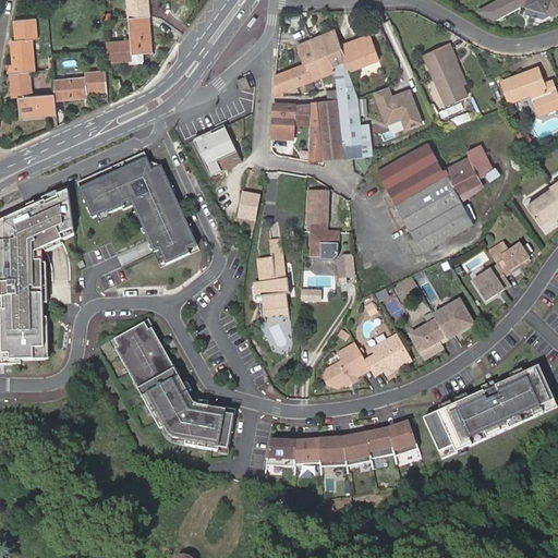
[(122,0),(124,24),(149,23),(147,0),(122,0)]
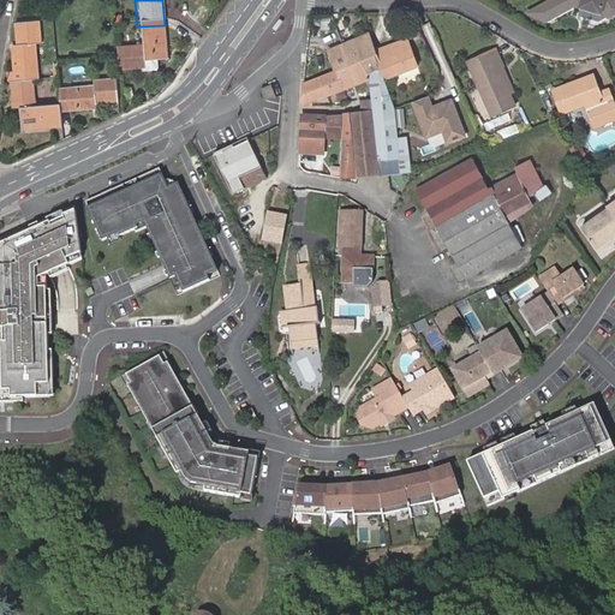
[(614,0),(554,0),(529,13),(545,22),(579,4),(583,5),(581,7),(602,12),(603,10),(605,11),(609,17),(614,12),(614,0)]
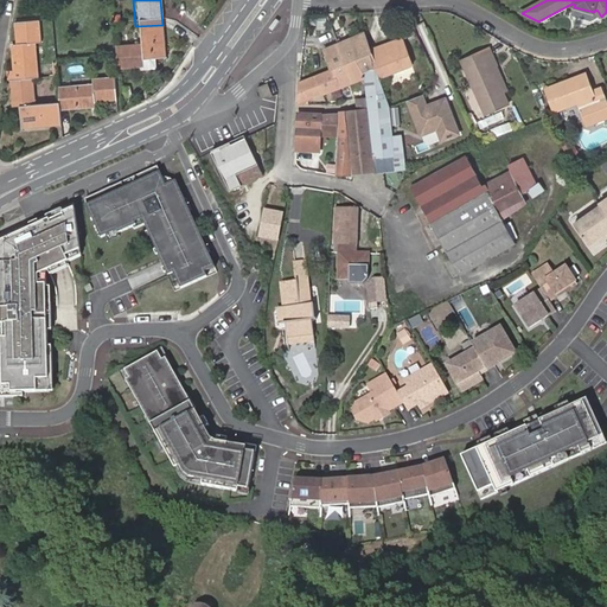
[(31,84),(36,84),(32,52),(38,52),(36,25),(14,27),(17,55),(10,55),(13,87),(31,84)]
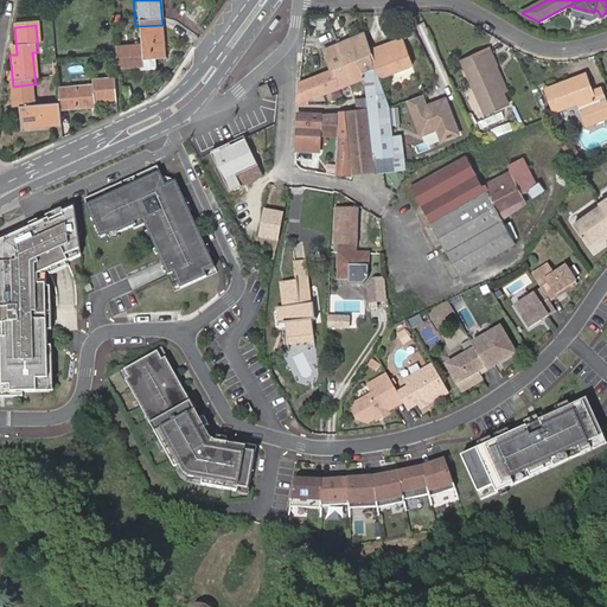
[(155,71),(154,61),(166,61),(163,25),(135,26),(138,50),(114,51),(116,74),(139,71),(139,74),(155,71)]
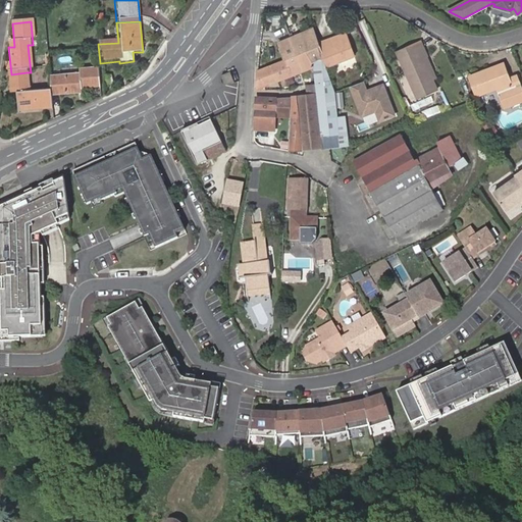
[(278,43),(285,59),(306,51),(312,63),(313,66),(315,85),(317,94),(306,95),(291,97),(290,118),(289,150),(322,146),(322,147),(348,145),(345,115),(337,116),(334,91),(326,66),(355,56),(346,34),(318,44),(312,29),(278,43)]
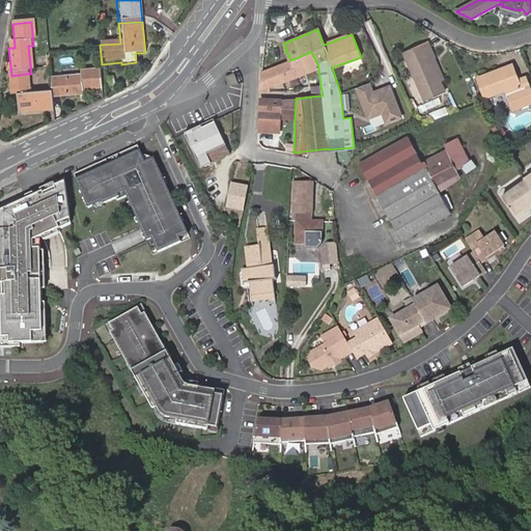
[(431,61),(436,59),(429,44),(403,55),(425,103),(446,93),(441,83),(431,61)]
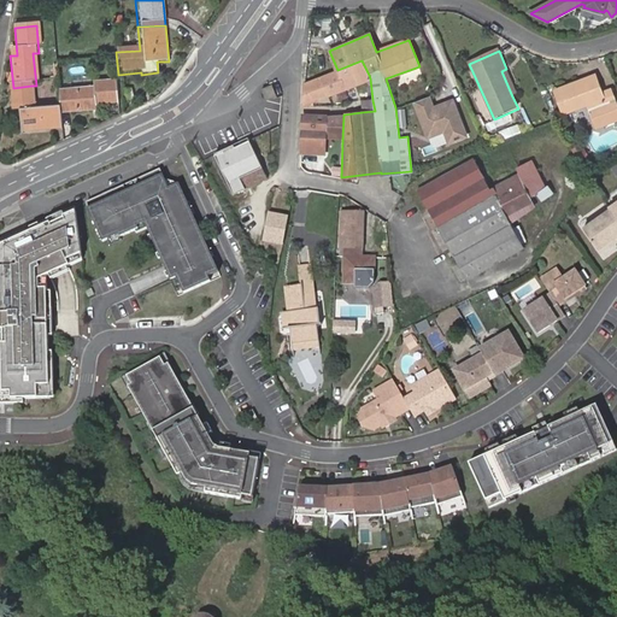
[(362,60),(338,70),(345,88),(370,78),(369,75),(362,60)]
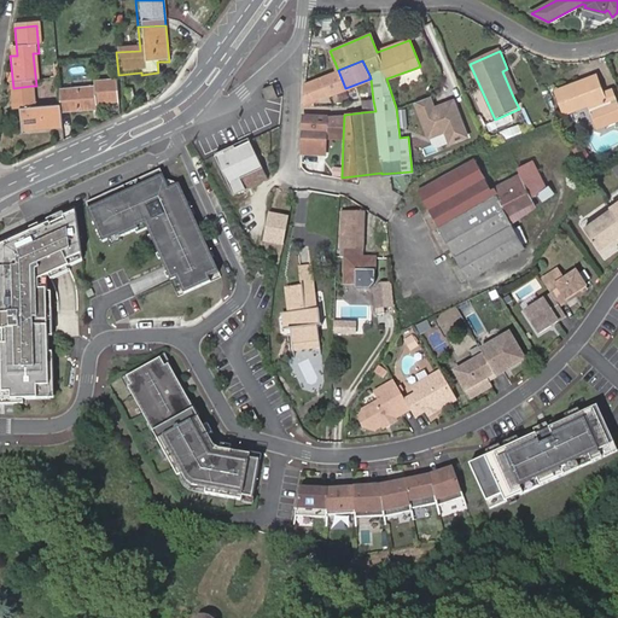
[(519,94),(507,69),(502,71),(513,97),(519,94)]
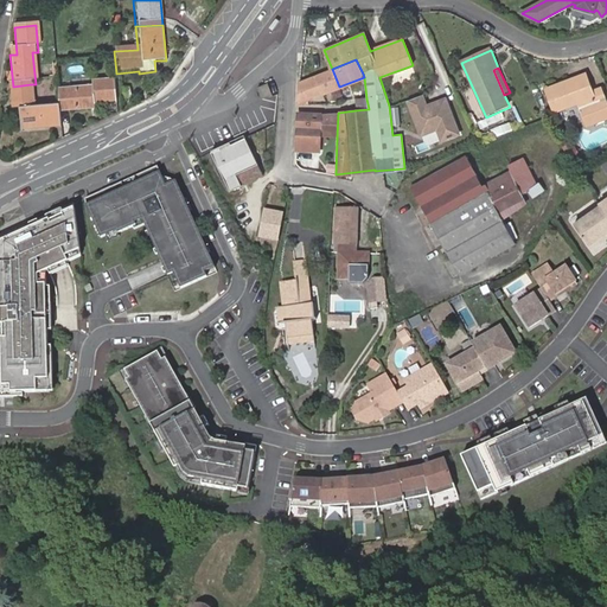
[(332,69),(298,82),(298,103),(339,87),(332,69)]
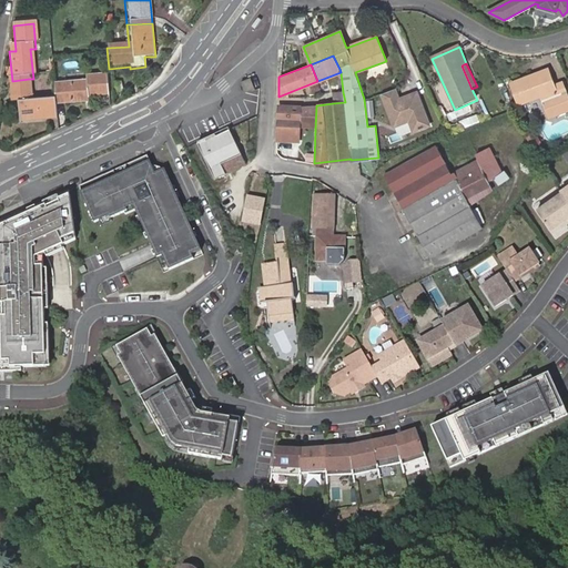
[(548,70),(533,78),(534,80),(550,73),(548,70)]
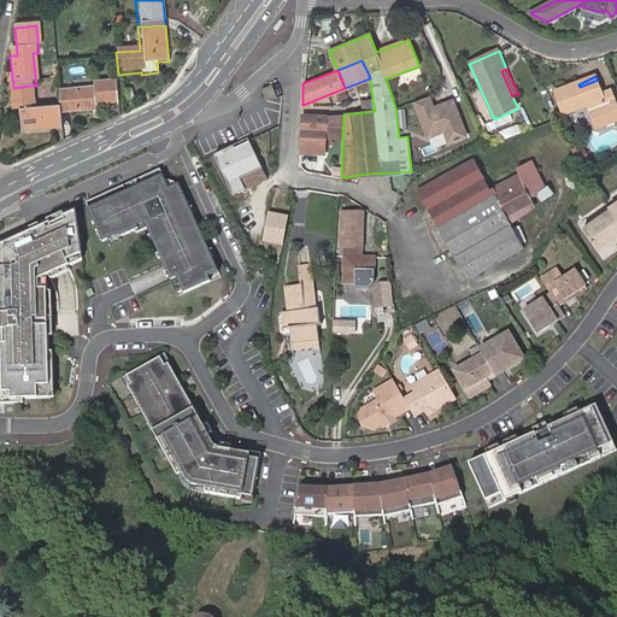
[(580,87),(579,84),(557,93),(565,115),(589,106),(599,127),(616,118),(616,104),(611,90),(603,93),(598,80),(580,87)]
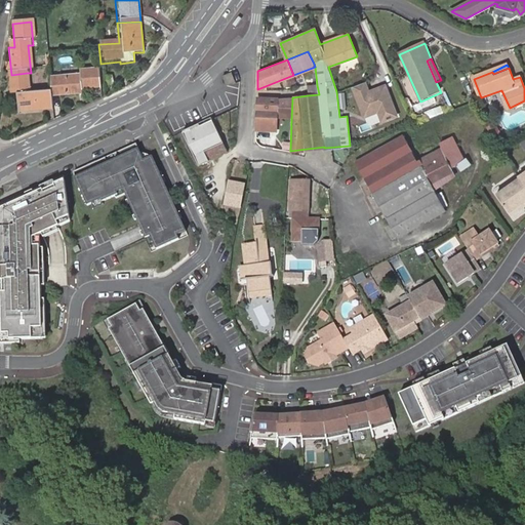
[(79,78),(49,81),(50,90),(50,101),(81,98),(80,92),(101,91),(98,72),(79,73),(79,78)]
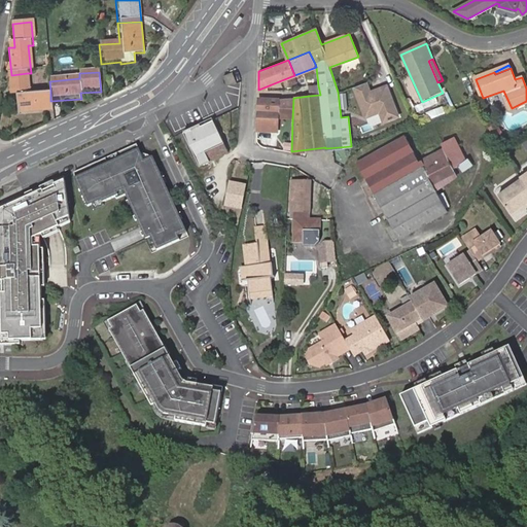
[(18,117),(51,114),(50,101),(50,91),(29,93),(27,73),(11,75),(7,75),(9,95),(15,94),(18,117)]
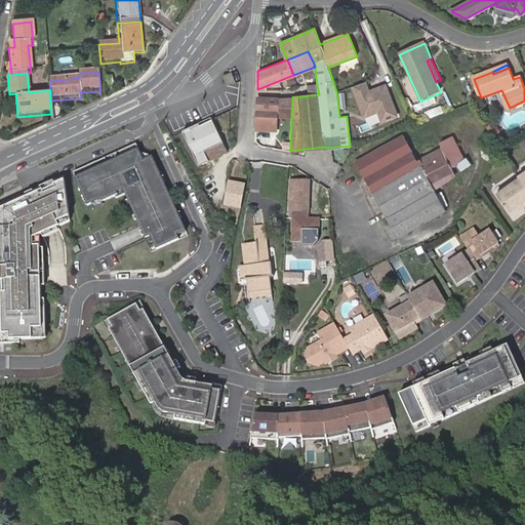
[(366,83),(354,86),(363,117),(377,113),(380,123),(396,118),(387,87),(369,92),(366,83)]
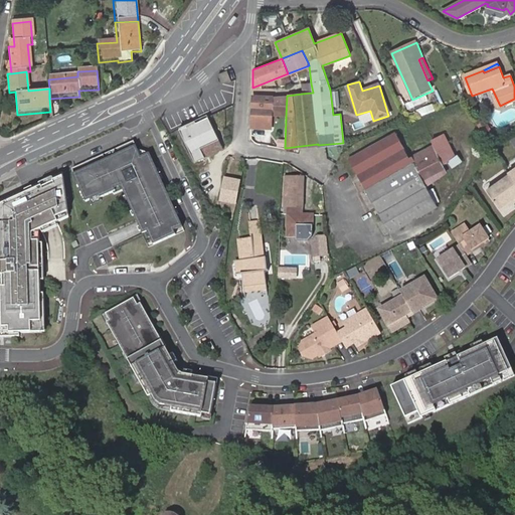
[(301,84),(302,94),(313,93),(311,83),(301,84)]
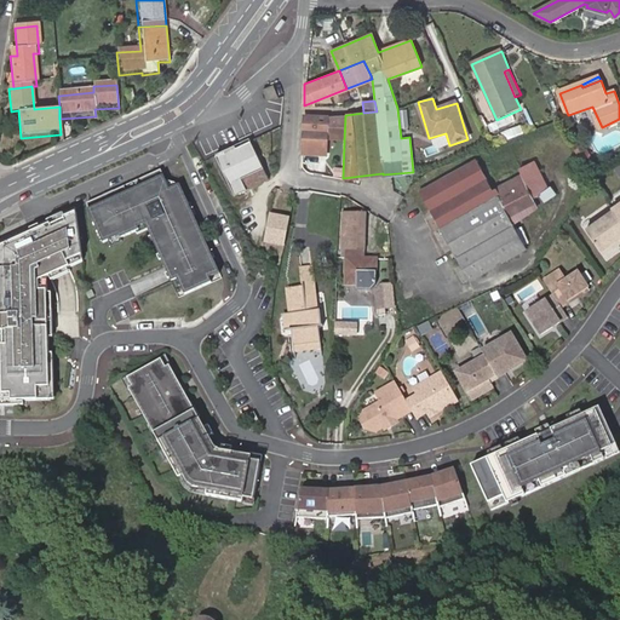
[(327,115),(304,115),(303,145),(302,156),(327,158),(328,141),(344,141),(345,115),(327,115)]
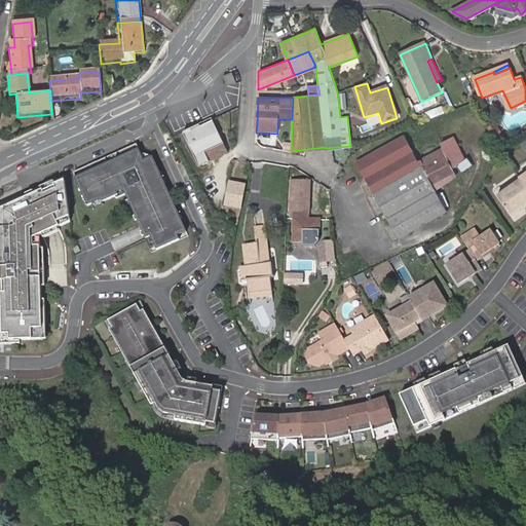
[(213,119),(200,124),(201,127),(192,133),(191,128),(190,126),(183,130),(199,165),(209,161),(228,152),(223,142),(213,119)]
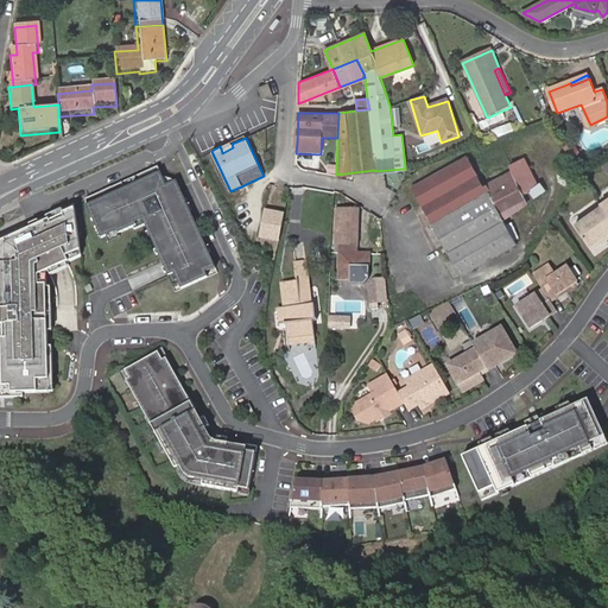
[(502,219),(506,217),(488,185),(483,188),(466,158),(412,187),(434,221),(431,222),(461,274),(515,244),(502,219)]
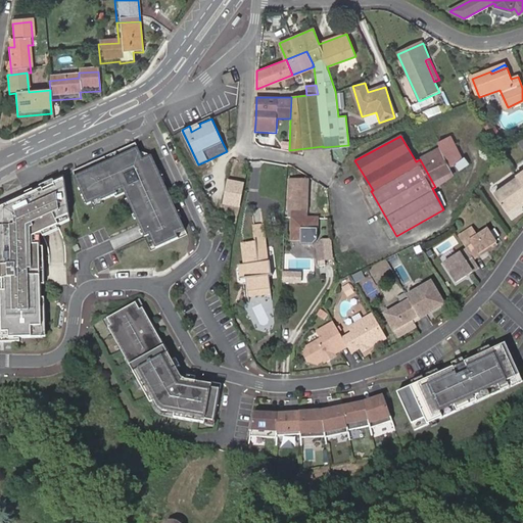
[(450,136),(436,143),(440,150),(449,168),(458,164),(459,167),(465,163),(450,136)]
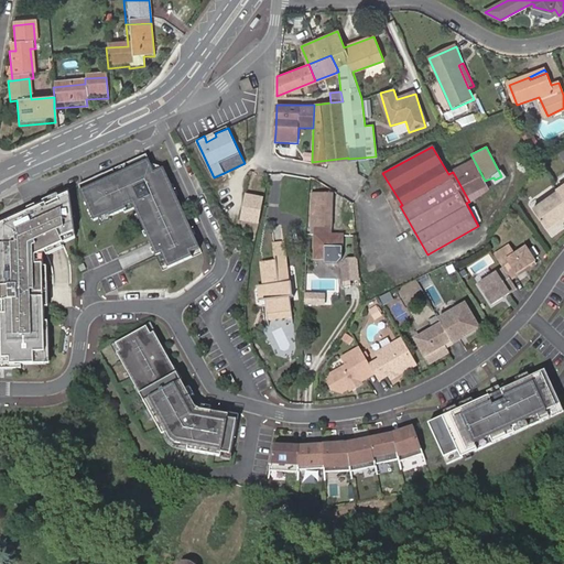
[(79,191),(149,160),(147,154),(79,185),(79,191)]
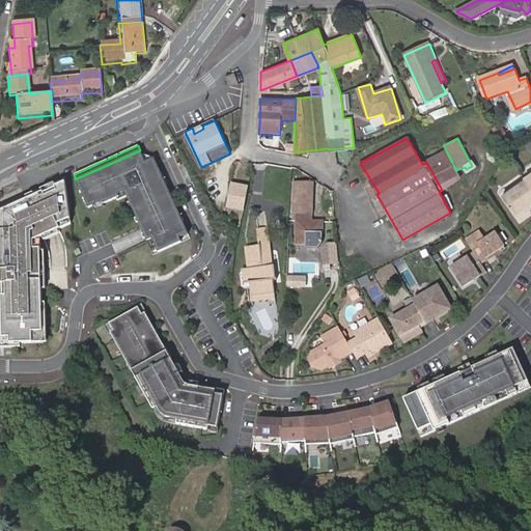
[(188,234),(154,159),(145,162),(141,155),(140,150),(75,179),(88,208),(103,201),(104,203),(119,197),(118,195),(124,192),(146,242),(151,239),(158,253),(180,243),(178,239),(188,234)]
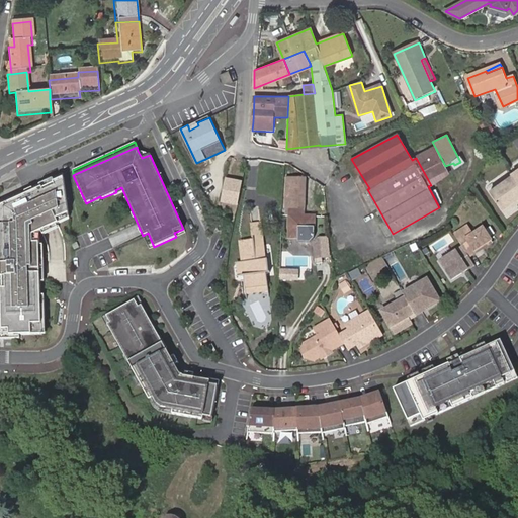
[(431,185),(447,177),(445,174),(449,172),(445,166),(436,149),(416,158),(431,185)]
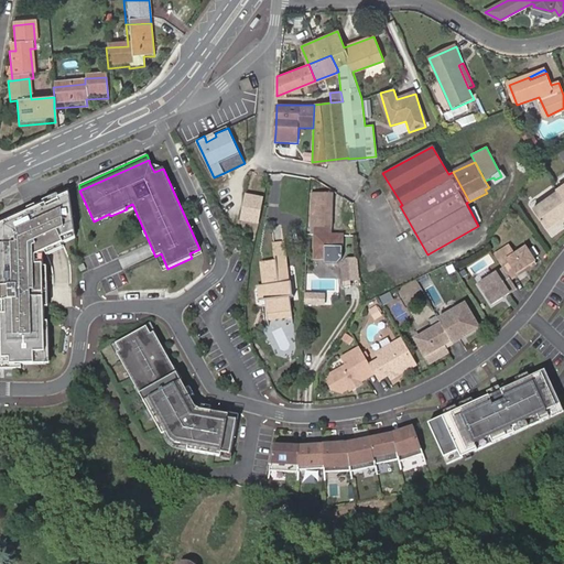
[(498,186),(509,182),(505,174),(501,176),(495,180),(498,186)]
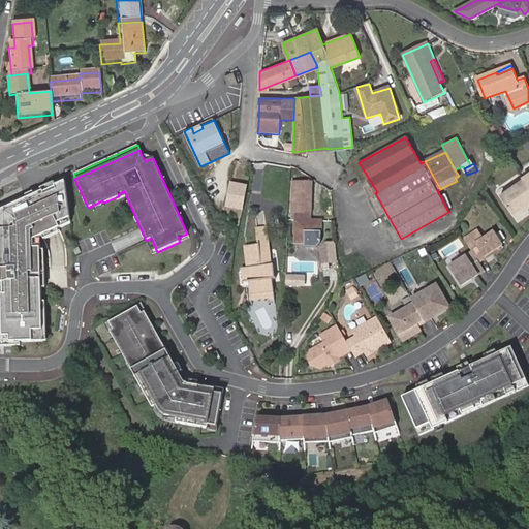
[(0,206),(0,343),(3,344),(0,271),(0,211),(64,182),(63,178),(0,206)]
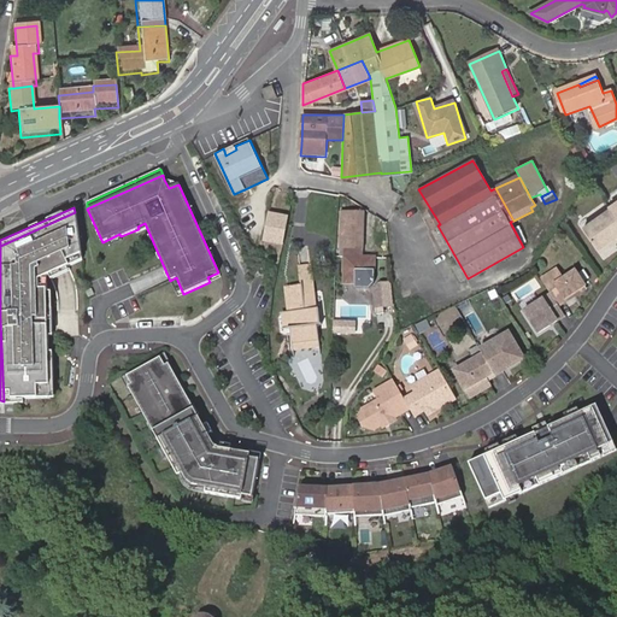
[(616,219),(610,209),(583,228),(600,252),(612,244),(610,240),(616,236),(616,238),(616,219)]
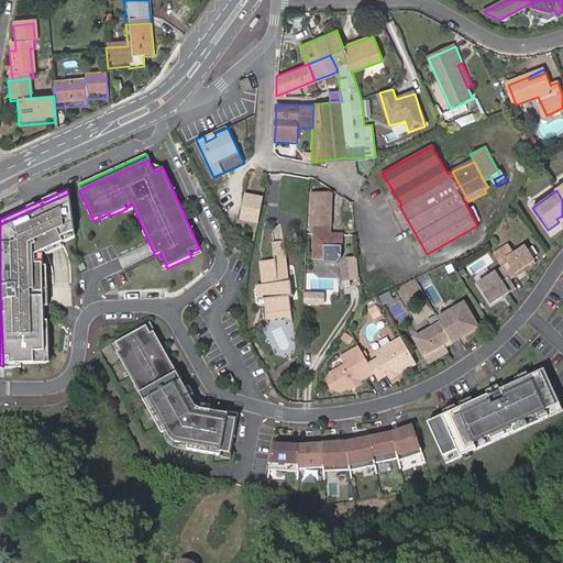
[(0,224),(0,288),(3,366),(46,364),(42,262),(35,263),(34,256),(42,253),(53,247),(74,239),(68,194),(0,224)]
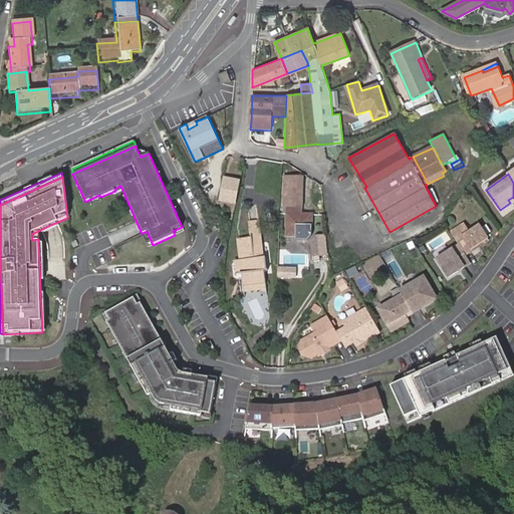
[(288,207),(288,213),(301,214),(301,207),(303,207),(303,178),(285,177),(284,207),(288,207)]
